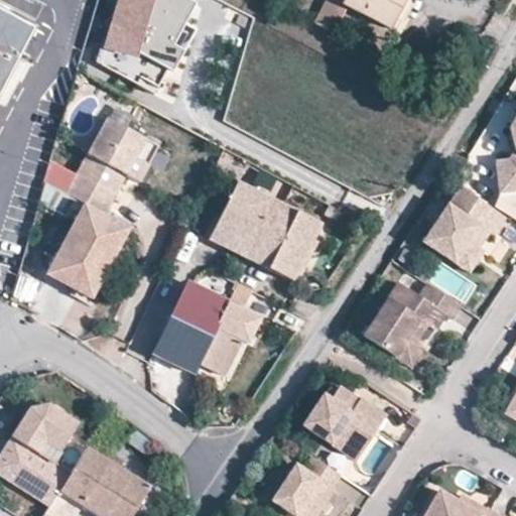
[(122,0),(104,63),(156,93),(169,69),(179,74),(202,33),(190,27),(202,7),(189,0),(122,0)]
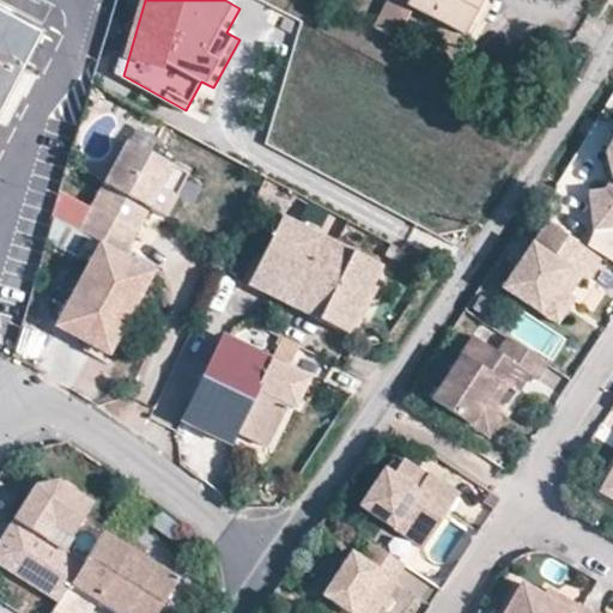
[(416,0),(411,10),(468,40),(489,0),(416,0)]
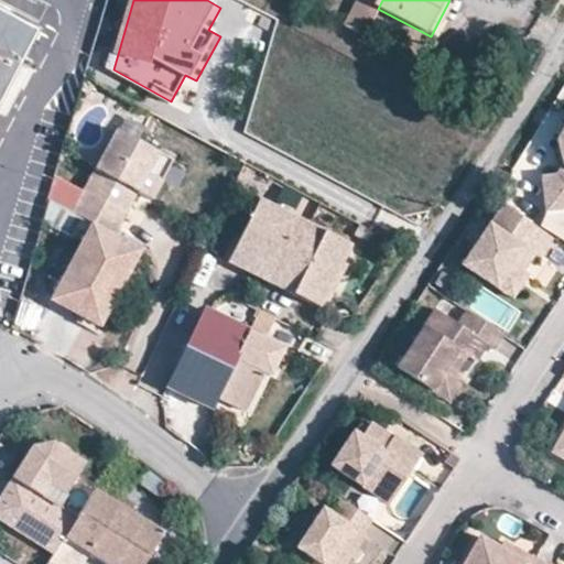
[(0,104),(36,34),(0,14),(0,104)]
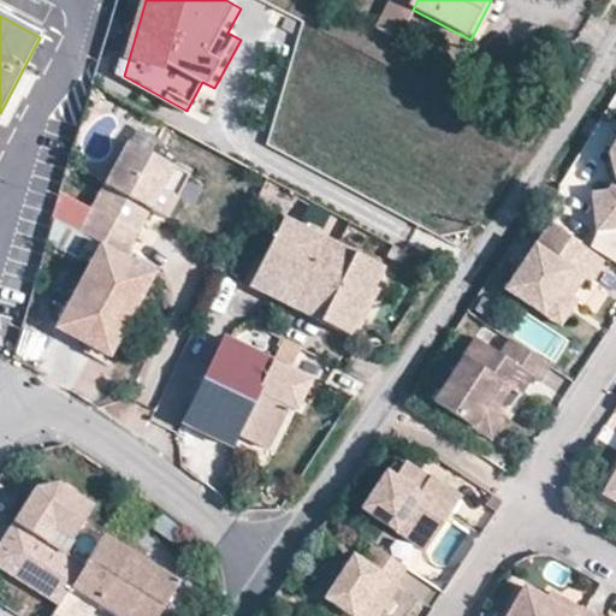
[(615,132),(604,152),(610,178),(603,189),(587,193),(594,230),(615,224),(615,132)]
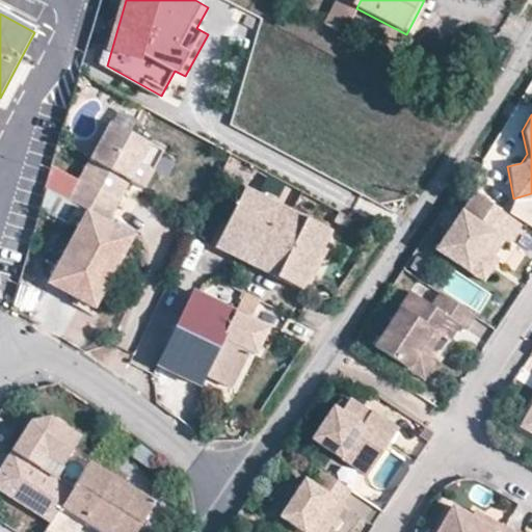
[(138,163),(149,145),(111,124),(68,201),(84,209),(107,222),(129,181),(144,189),(154,173),(138,163)]
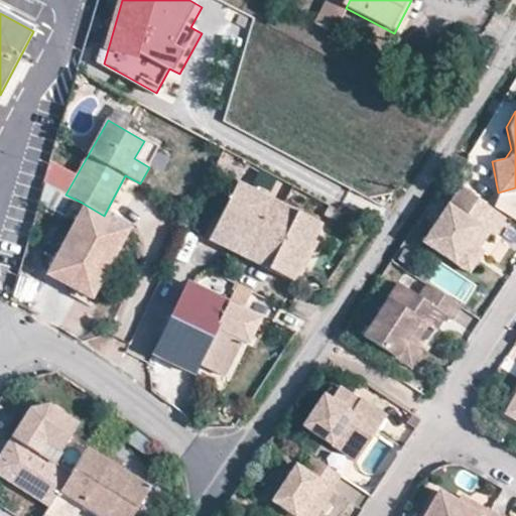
[(158,149),(144,141),(134,158),(149,167),(158,149)]
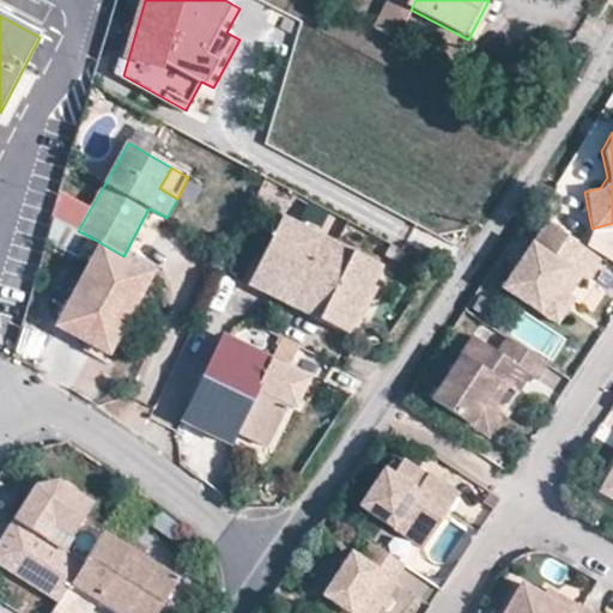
[(247,284),(345,332),(380,265),(332,241),(283,217),(247,284)]
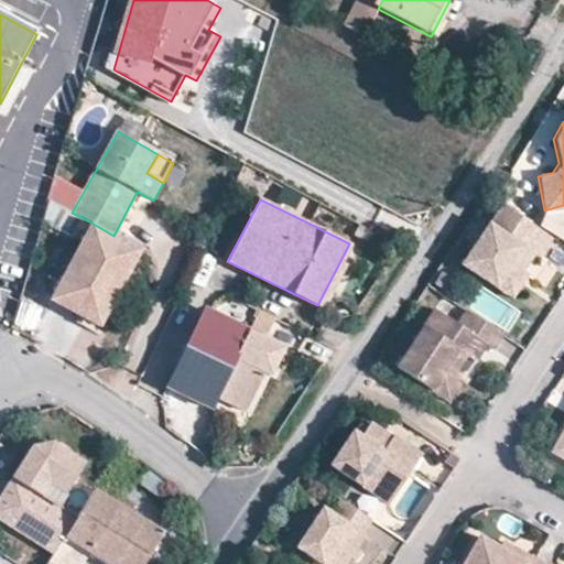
[(518,270),(522,272),(533,256),(538,259),(552,238),(502,205),(463,264),(502,292),(518,270)]
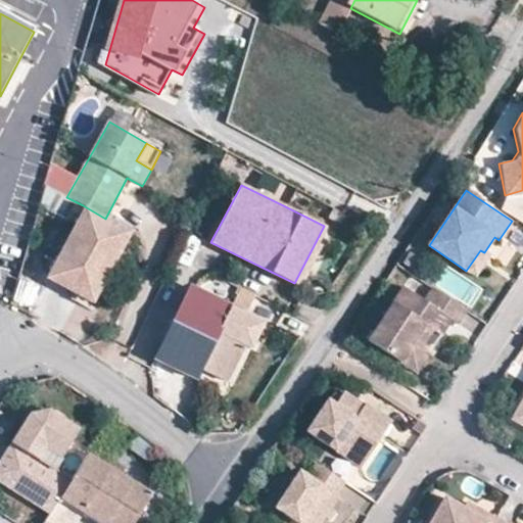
[(522,190),(505,195),(497,208),(522,224),(522,190)]
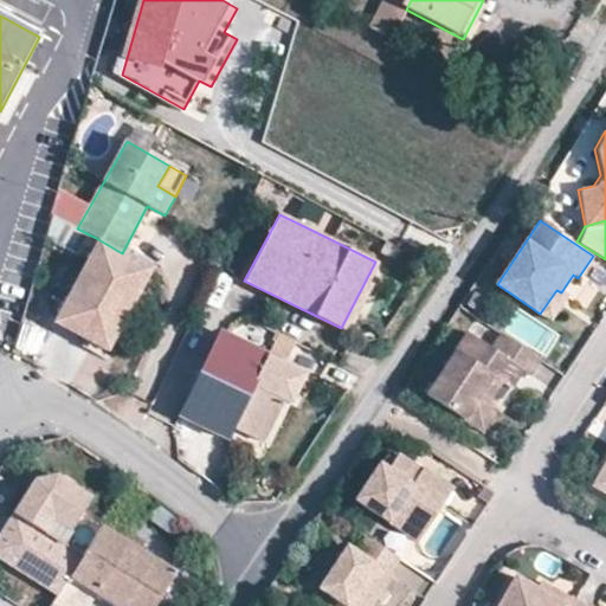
[(53,314),(105,346),(148,268),(122,253),(96,238),(53,314)]
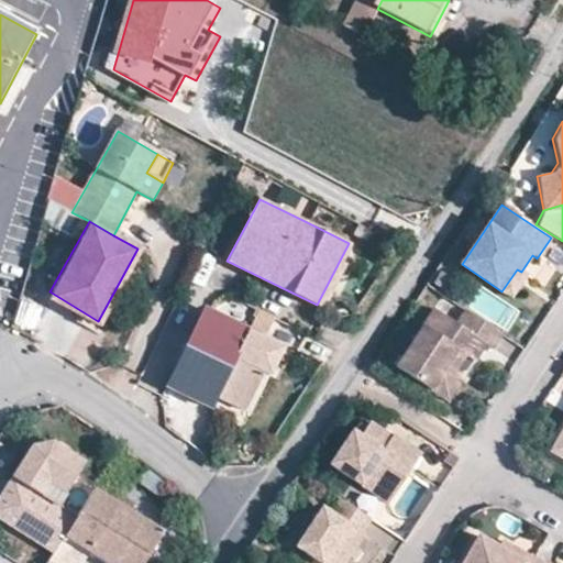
[(526,276),(521,272),(517,269),(501,291),(511,298),(526,276)]
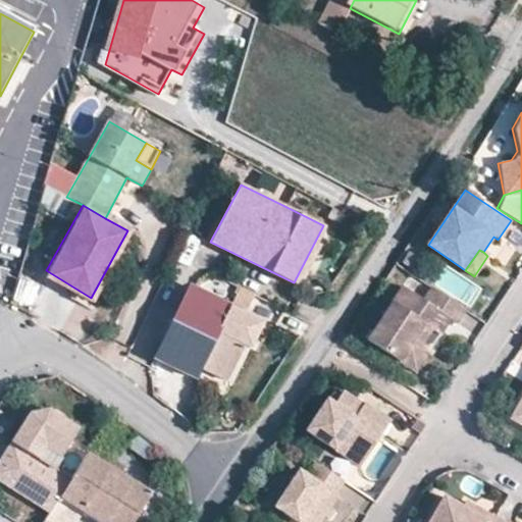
[(88,303),(91,298),(46,270),(42,275),(43,276),(88,303)]
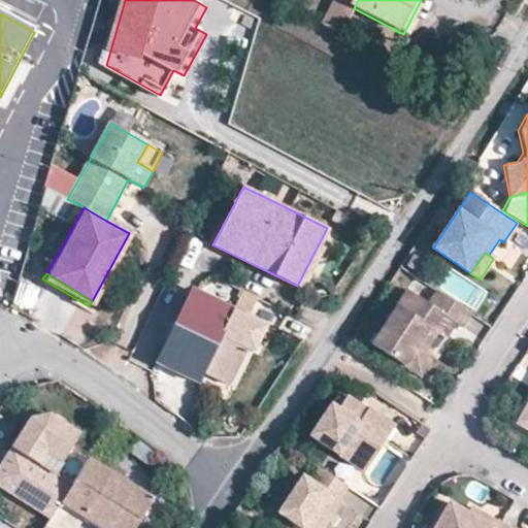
[(436,334),(444,339),(456,323),(462,327),(471,314),(436,291),(428,303),(406,290),(370,344),(404,365),(416,348),(424,353),(436,334)]
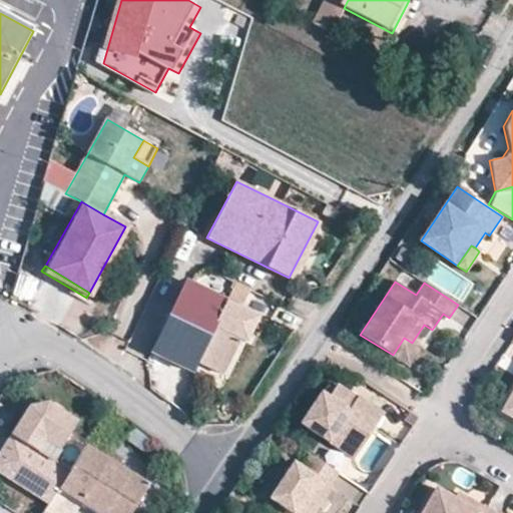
[(228,302),(249,307),(253,289),(232,285),(228,302)]
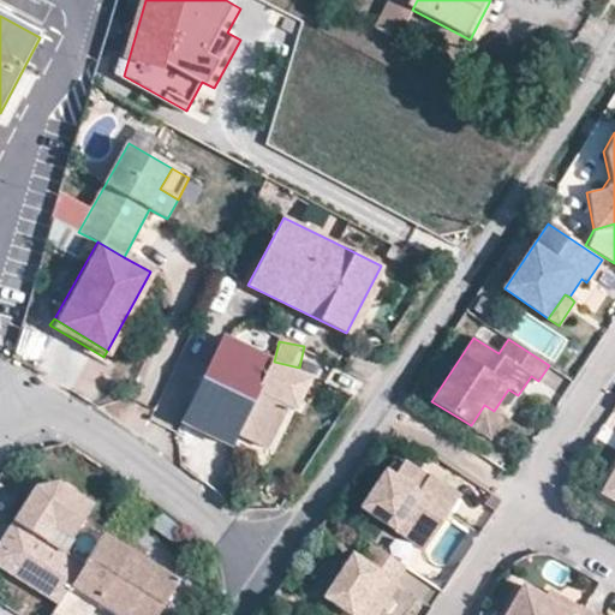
[(280,410),(296,381),(221,342),(178,424),(226,451),(233,437),(239,428),(269,443),(285,412),(280,410)]
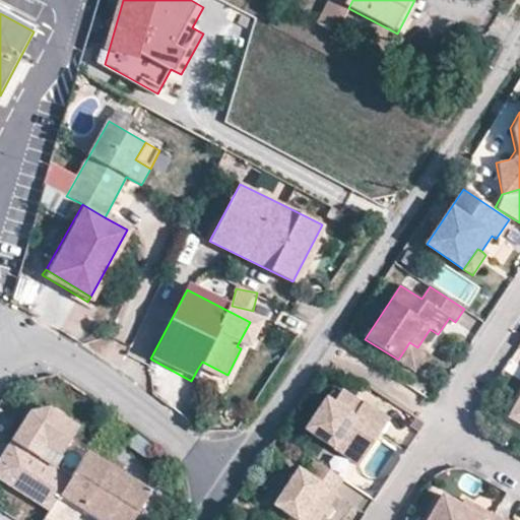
[(259,326),(250,322),(237,346),(241,348),(247,351),(259,326)]
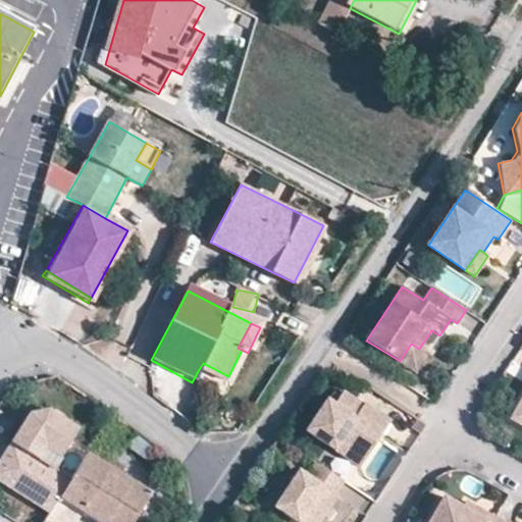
[(415,372),(439,335),(431,330),(419,349),(411,344),(400,361),(415,372)]
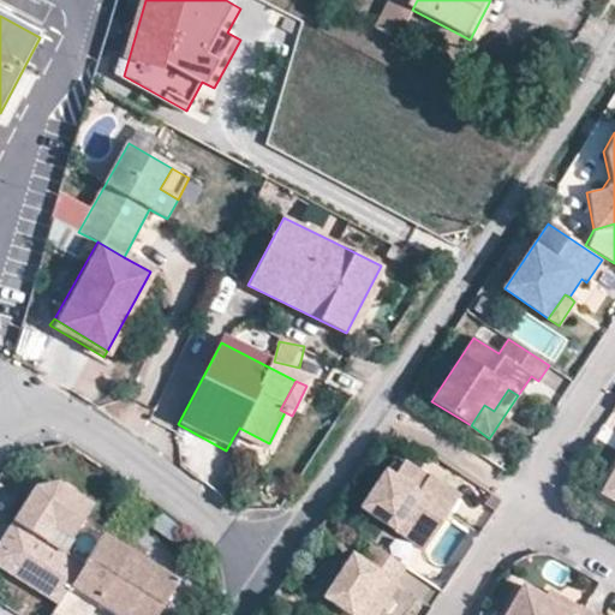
[(264,453),(269,443),(239,428),(233,437),(264,453)]
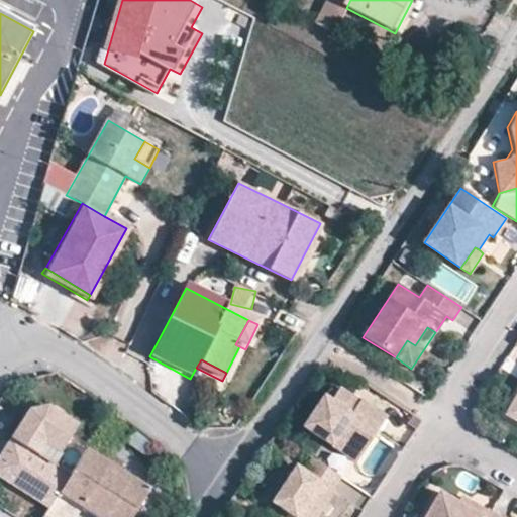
[(369,426),(377,431),(387,417),(360,400),(359,401),(340,388),(331,401),(323,395),(303,426),(347,456),(369,426)]
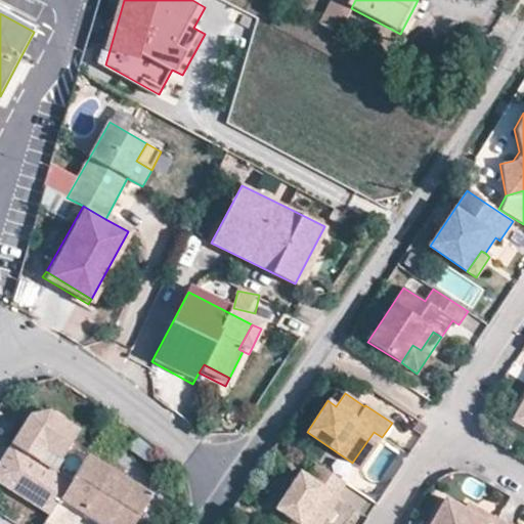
[(523,397),(511,420),(523,427),(523,397)]
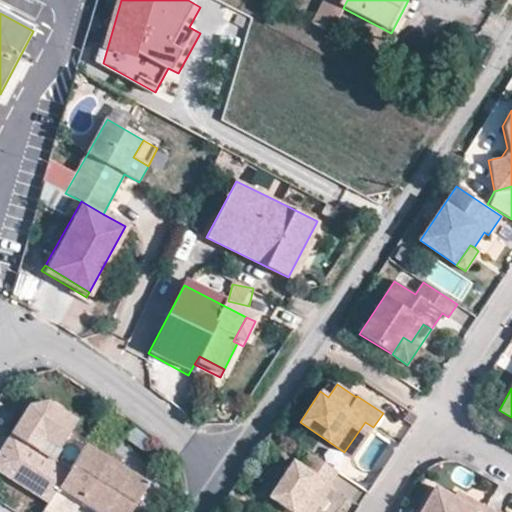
[(30,423),(24,420),(0,456),(0,474),(49,507),(58,491),(69,473),(53,462),(77,425),(51,407),(38,407),(37,412),(37,413),(30,423)]
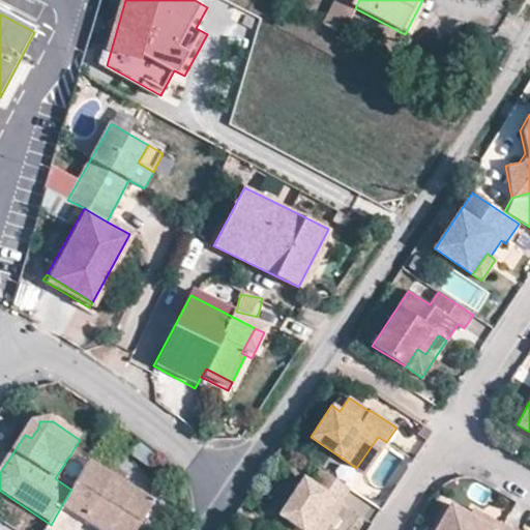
[(34,421),(25,435),(31,438),(38,428),(38,427),(39,421),(34,421)]
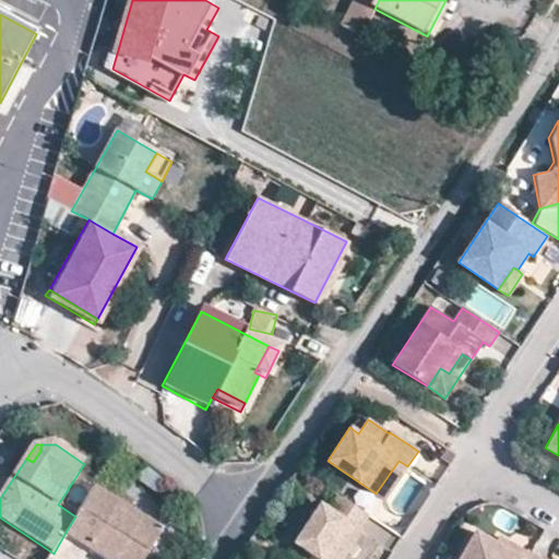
[(385,499),(407,466),(399,461),(376,494),(385,499)]
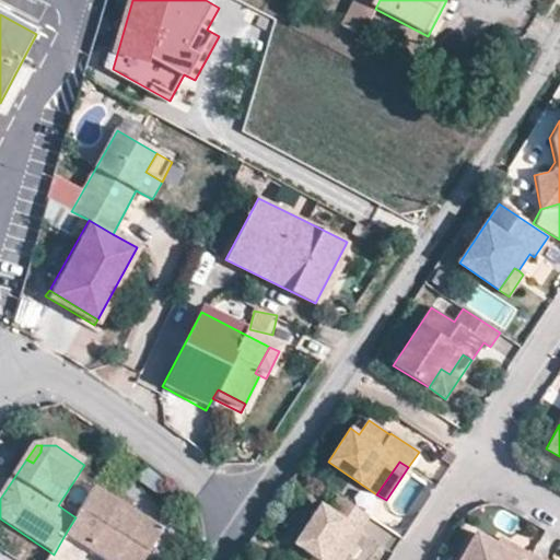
[(95,488),(91,494),(125,516),(129,510),(128,510),(95,488)]
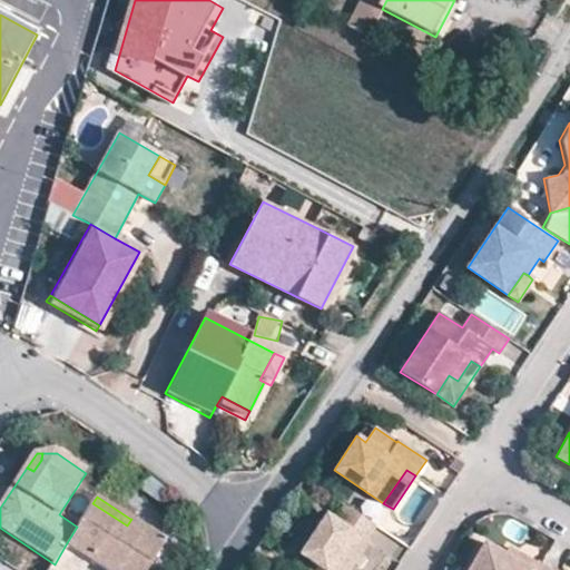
[(127,526),(92,503),(77,527),(65,547),(101,569),(146,569),(160,547),(127,526)]
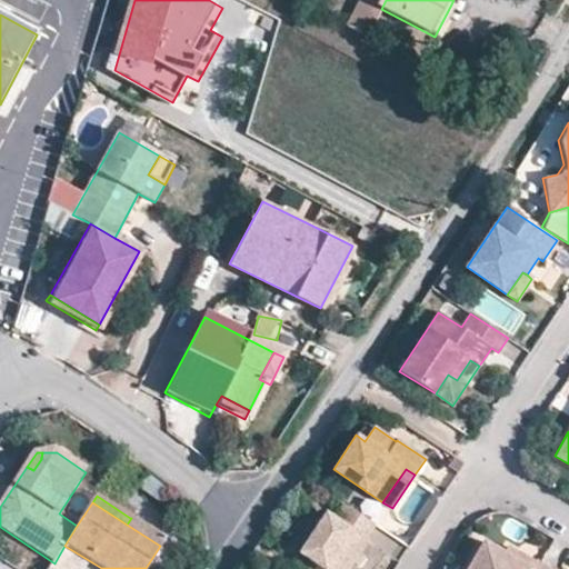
[(347,568),(367,540),(365,539),(375,523),(345,503),(335,519),(323,511),(297,550),(325,568),(347,568)]
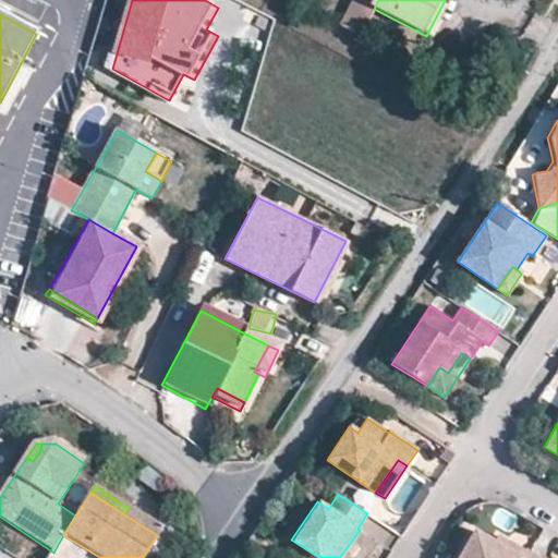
[(537,557),(524,550),(520,557),(495,542),(474,530),(458,557),(537,557)]
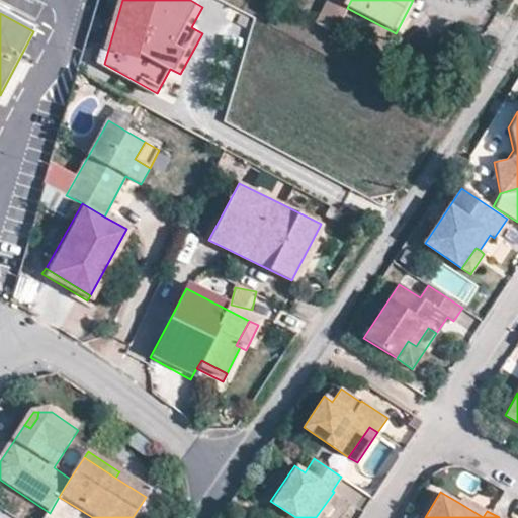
[(462,497),(459,503),(483,517),(487,511),(462,497)]
